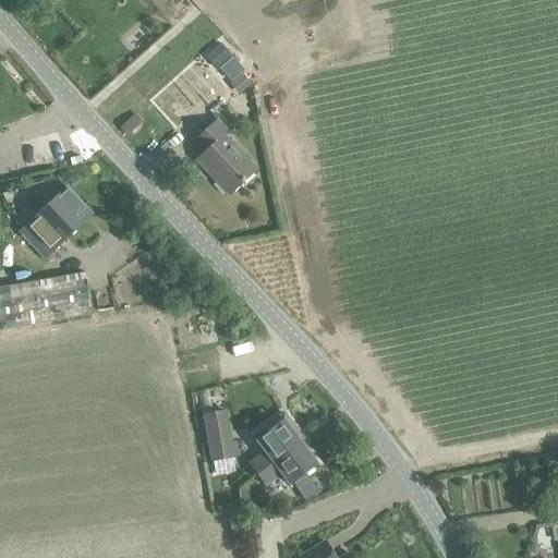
[(92,0),(132,44),(131,45),(192,112),(258,53),(259,56),(308,12),(303,7),(315,5),(325,57),(379,46),(370,0),(92,0)]
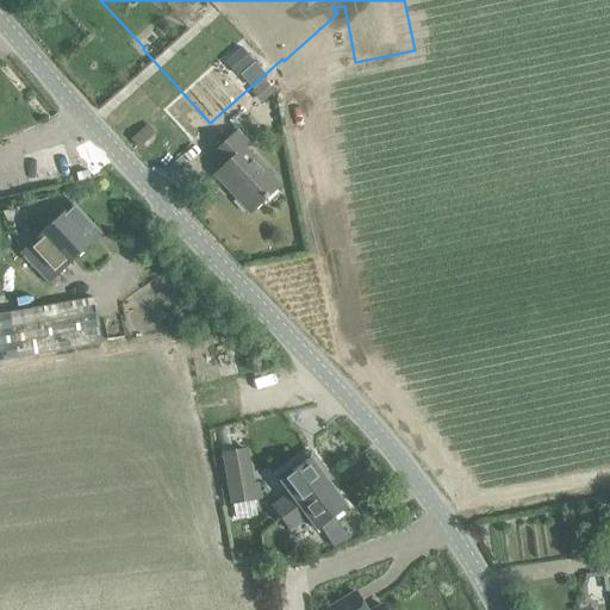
[(213,175),(248,211),(262,198),(263,199),(279,186),(244,149),(249,144),(237,131),(212,154),(223,167),(213,175)]
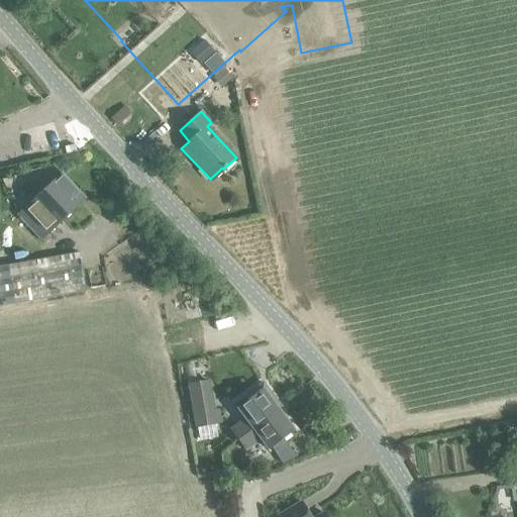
[(16,214),(17,215),(38,239),(82,202),(58,178),(16,214)]
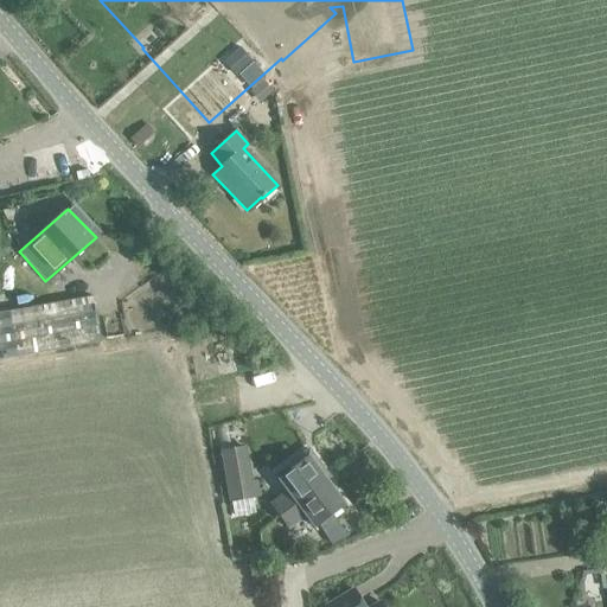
[(0,311),(0,357),(101,342),(94,295),(0,311)]
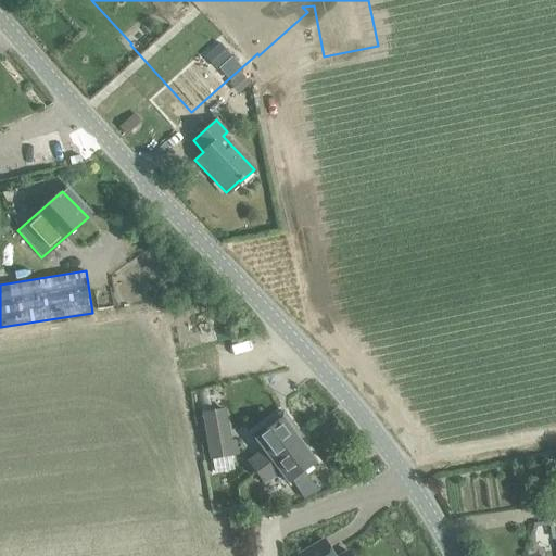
[(224,336),(232,333),(231,326),(223,328),(224,336)]
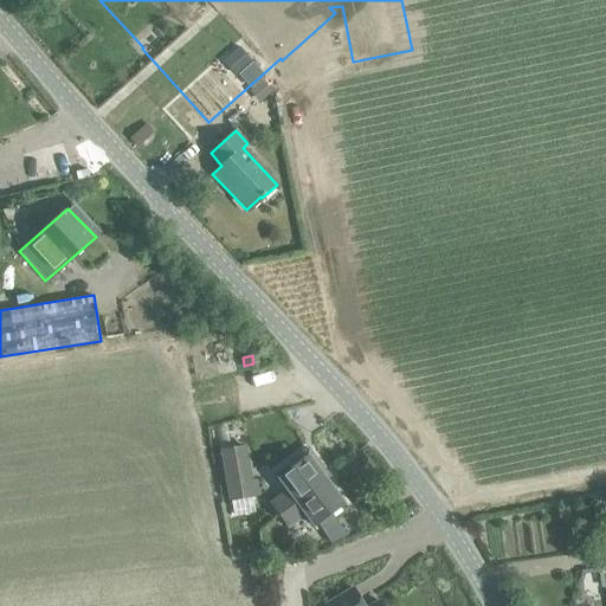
[(253,497),(250,481),(244,446),(220,451),(230,502),(231,502),(251,497),(253,497)]
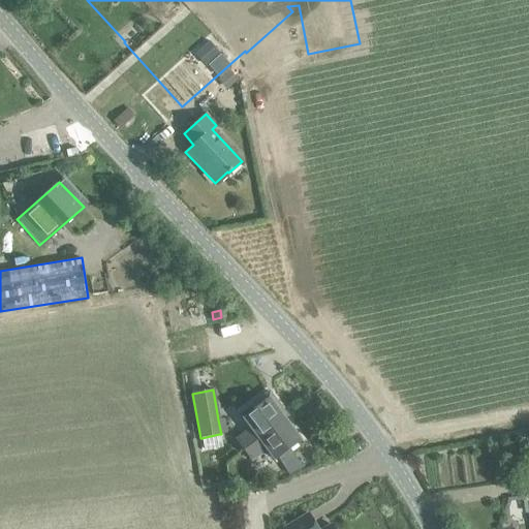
[(281,408),(269,392),(250,406),(252,409),(242,416),(250,428),(235,439),(243,450),(285,421),(277,410),(281,408)]
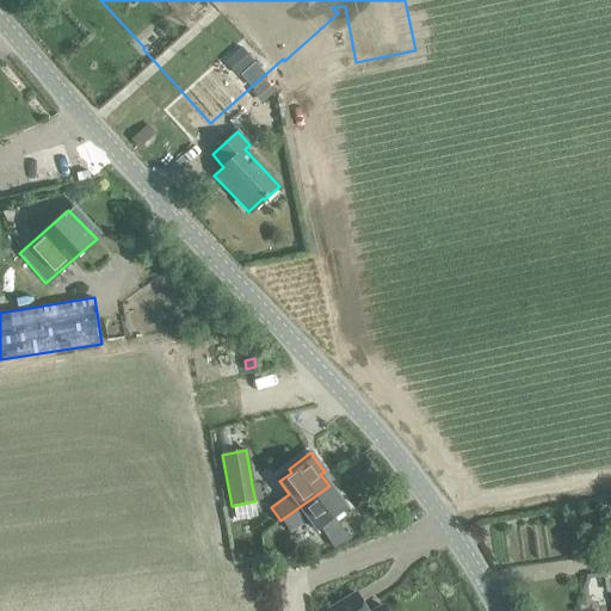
[(346,508),(329,486),(281,520),(289,531),(307,518),(316,531),(321,528),(334,548),(350,539),(333,519),(346,508)]
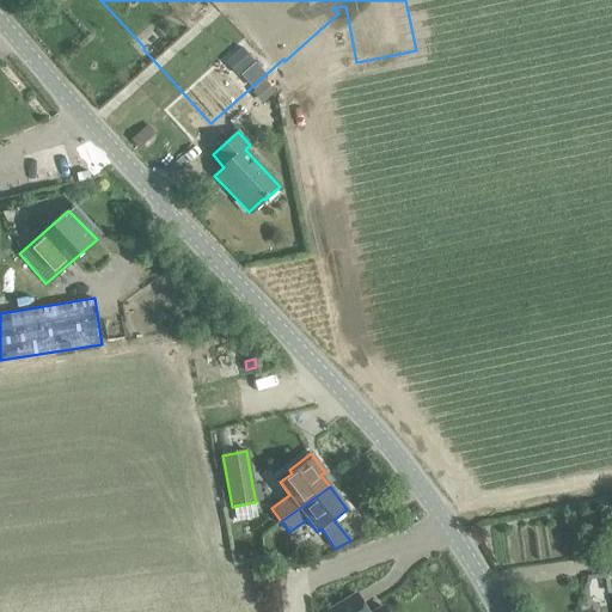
[(366,611),(356,595),(328,611),(366,611)]
